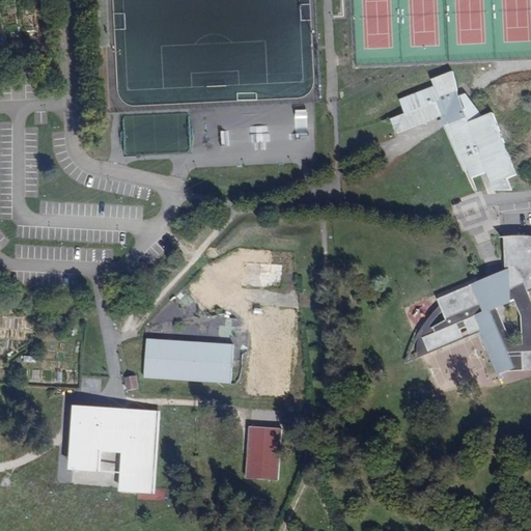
[(459,96),(451,73),(430,81),(434,87),(398,101),(404,115),(390,120),(395,135),(440,118),(443,127),(464,172),(467,171),(470,179),(485,173),(493,191),(510,191),(506,179),(519,175),(494,113),(483,117),(471,89),(459,96)]
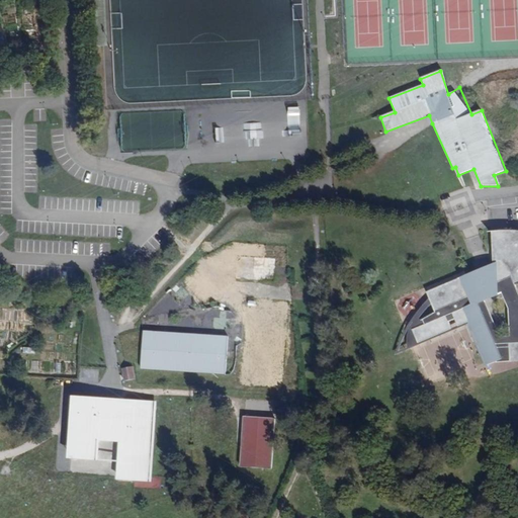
[(214,128),(214,143),(223,142),(223,127),(214,128)]
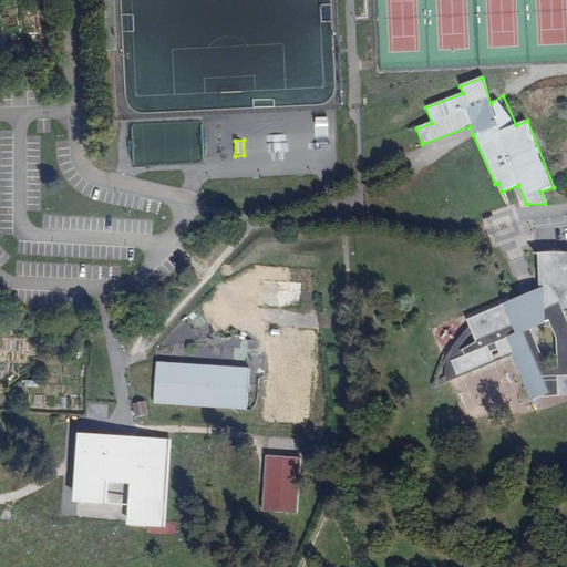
[(276,152),(288,150),(287,142),(275,143),(276,152)]
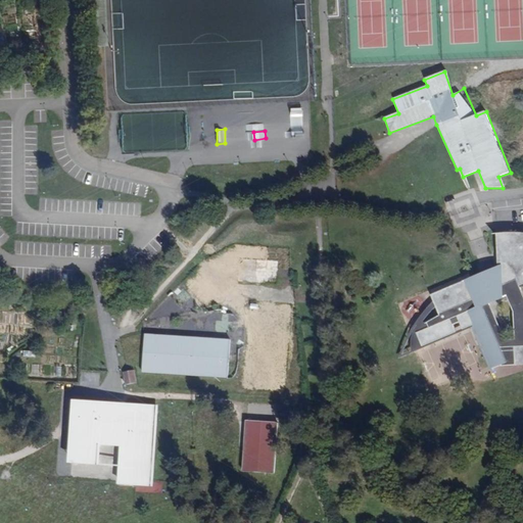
[(491,370),(512,362),(512,365),(522,365),(522,297),(520,290),(522,289),(522,235),(521,236),(521,232),(497,233),(500,279),(483,279),(472,283),(471,280),(431,297),(439,316),(427,323),(429,328),(427,329),(416,333),(422,347),(456,333),(456,332),(463,330),(473,326),(491,370)]
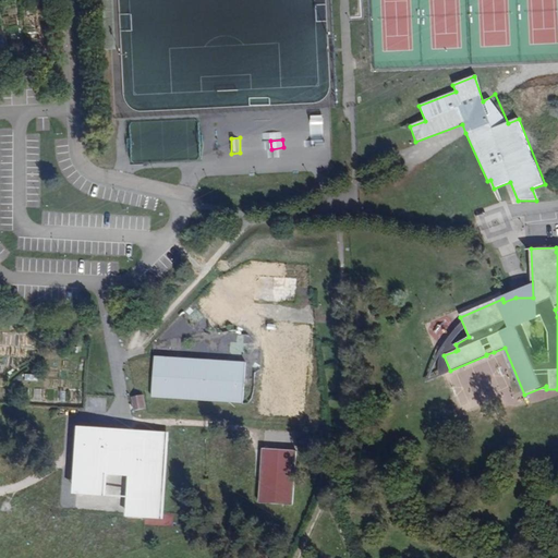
[(264,300),(294,301),(295,278),(274,277),(274,288),(265,288),(264,300)]
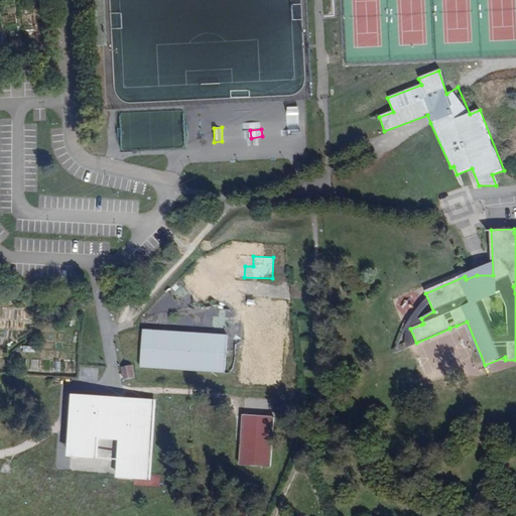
[(465,276),(464,274),(424,291),(425,293),(465,276)]
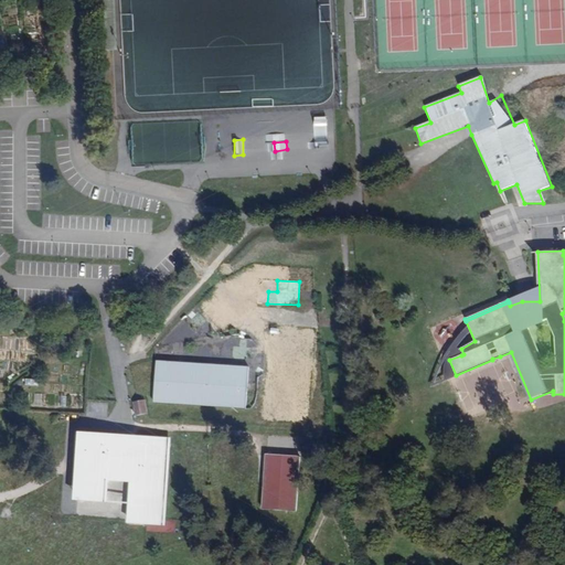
[(158,363),(155,404),(246,409),(248,369),(158,363)]
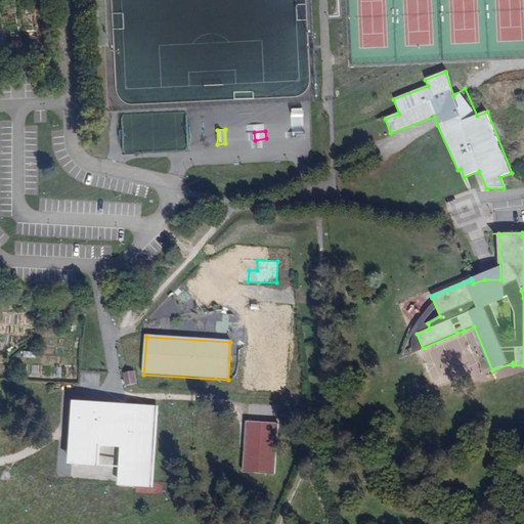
[(494,369),(497,378),(510,374),(508,366),(494,369)]
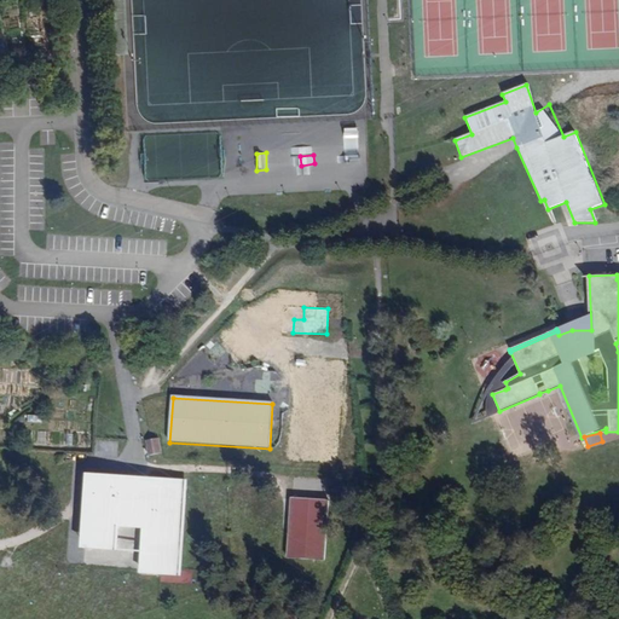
[(160,440),(148,443),(150,457),(162,455),(160,440)]
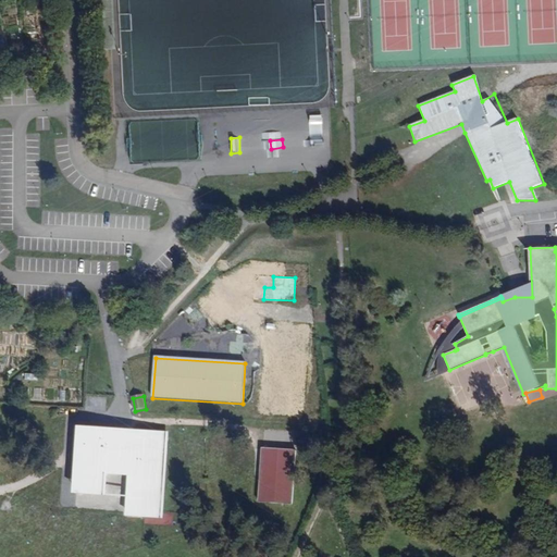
[(110,474),(120,475),(120,473),(132,474),(130,518),(144,519),(144,512),(163,514),(166,454),(163,454),(164,452),(166,452),(168,434),(138,432),(135,437),(135,440),(122,438),(122,431),(119,431),(114,434),(110,434),(110,431),(82,429),(78,495),(107,497),(108,473),(110,473),(110,474)]
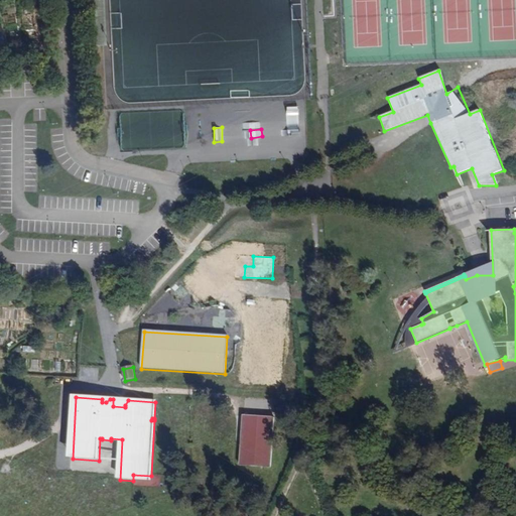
[(251,419),(243,419),(243,431),(247,431),(246,438),(242,438),(240,466),(271,468),(274,417),(252,416),(251,419)]
